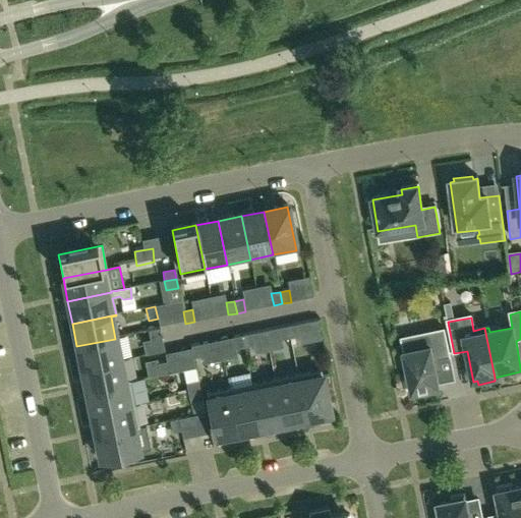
[(287,328),(290,340),(298,338),(296,326),(287,328)]
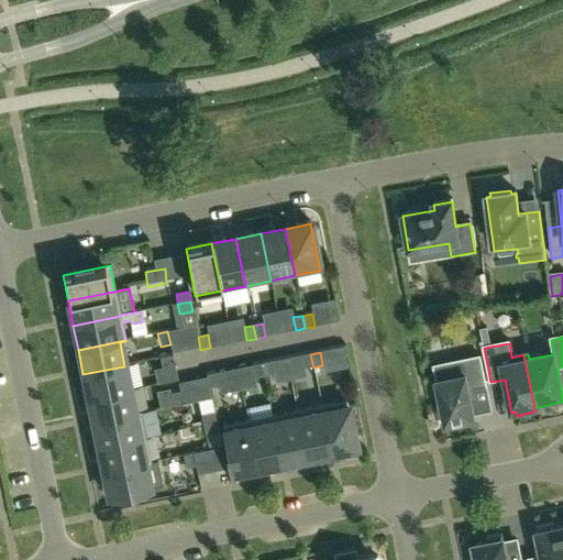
[(310,354),(300,357),(304,369),(313,368),(310,354)]
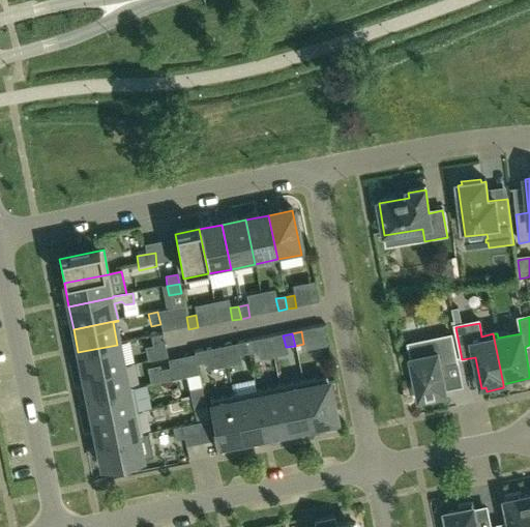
[(150,338),(152,347),(165,345),(163,335),(150,338)]
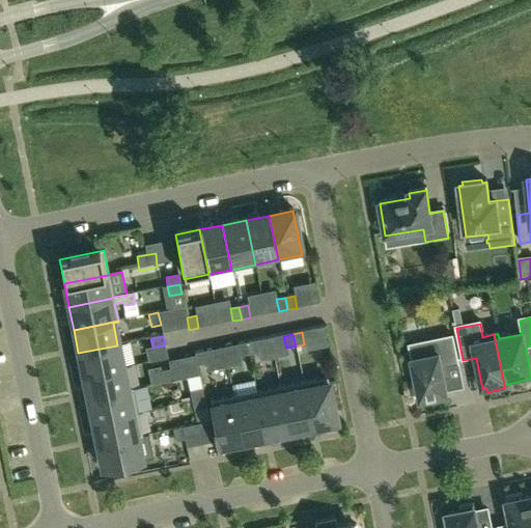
[(452,337),(410,346),(417,383),(413,383),(416,397),(420,396),(421,400),(425,399),(426,404),(443,400),(443,396),(447,395),(444,379),(449,378),(447,367),(458,365),(452,337)]
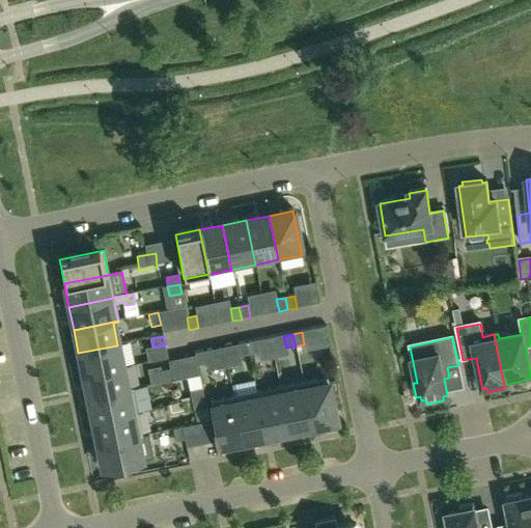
[(246,343),(249,356),(258,354),(255,341),(246,343)]
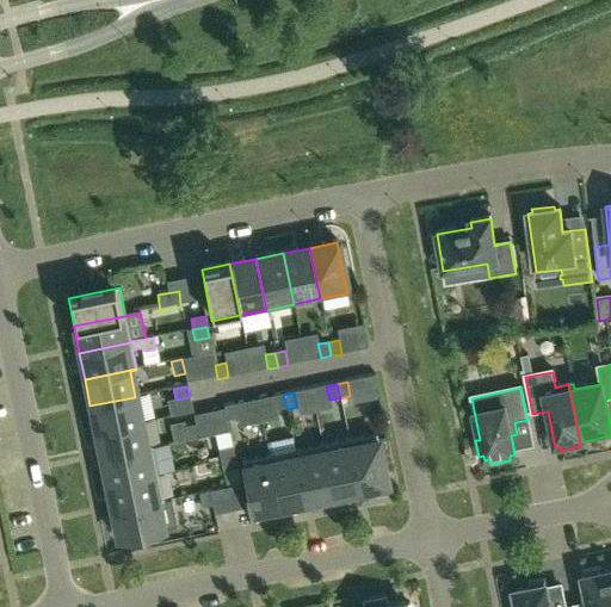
[(283,395),(273,397),(276,412),(287,409),(283,395)]
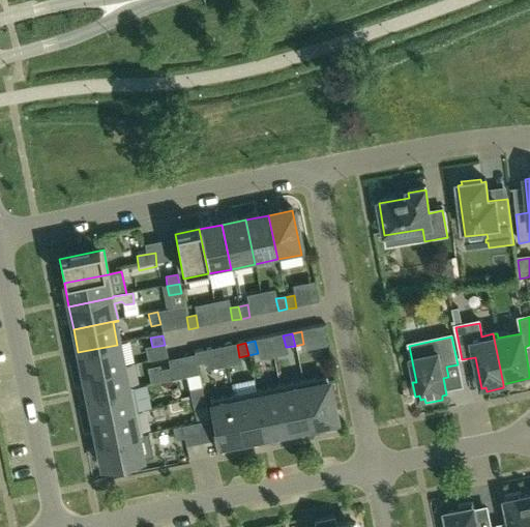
[(83,376),(122,368),(117,345),(78,352),(83,376)]
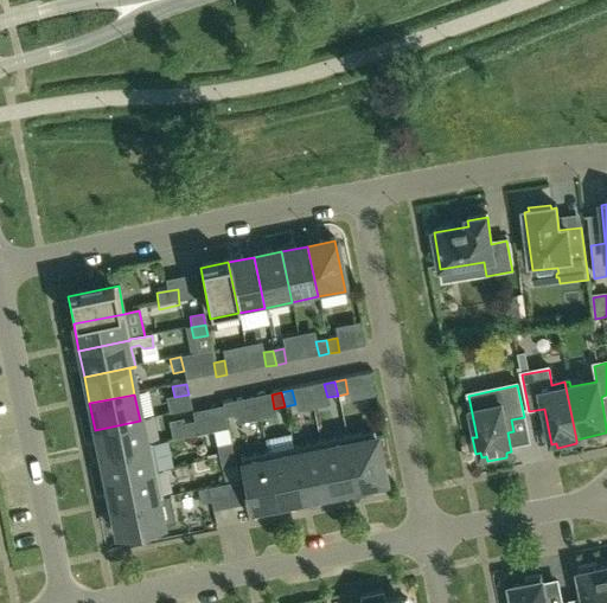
[(232,402),(222,404),(224,418),(235,416),(232,402)]
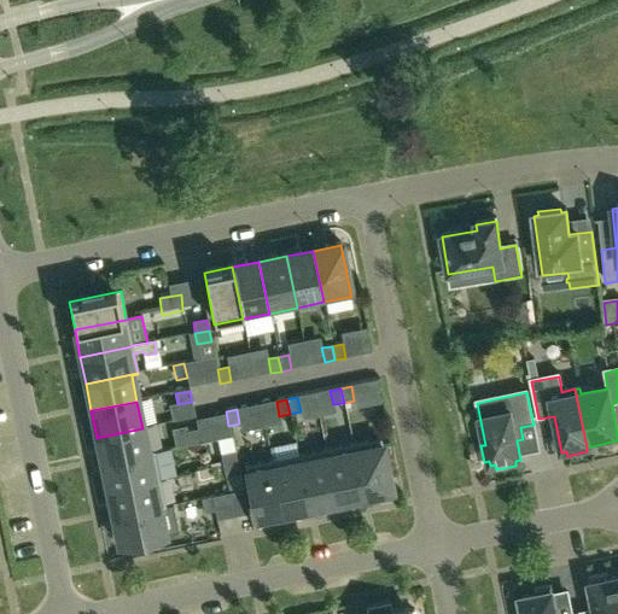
[(103,465),(153,454),(153,452),(147,454),(143,428),(97,438),(103,465)]
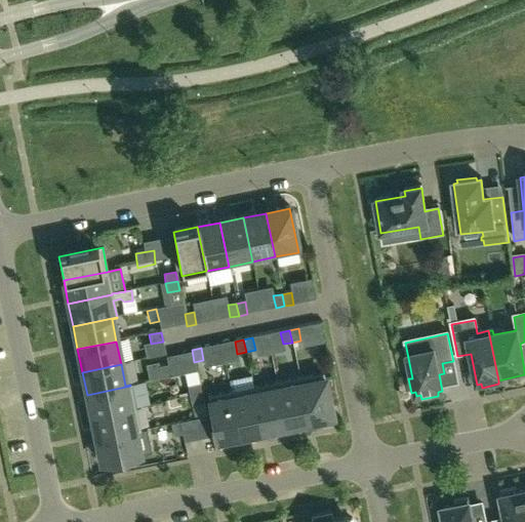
[(158,367),(161,379),(170,377),(167,365),(158,367)]
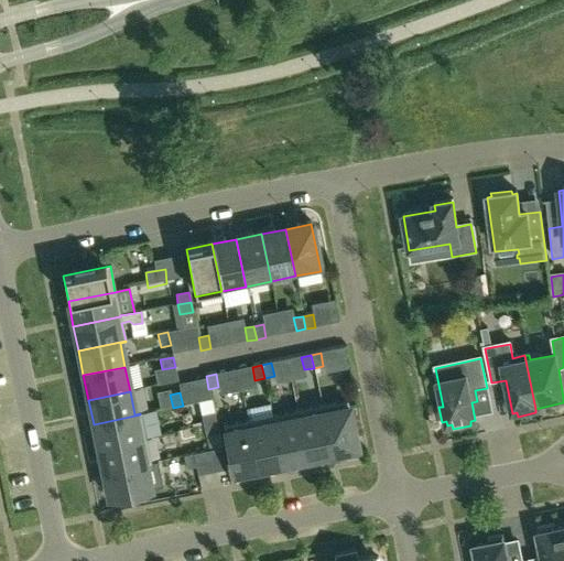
[(322,408),(332,454),(357,450),(347,402),(322,408)]
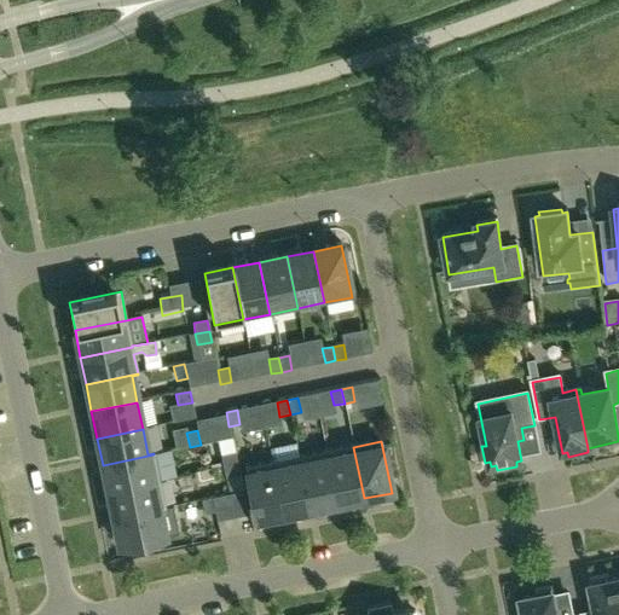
[(364,498),(353,447),(327,452),(337,504),(364,498)]
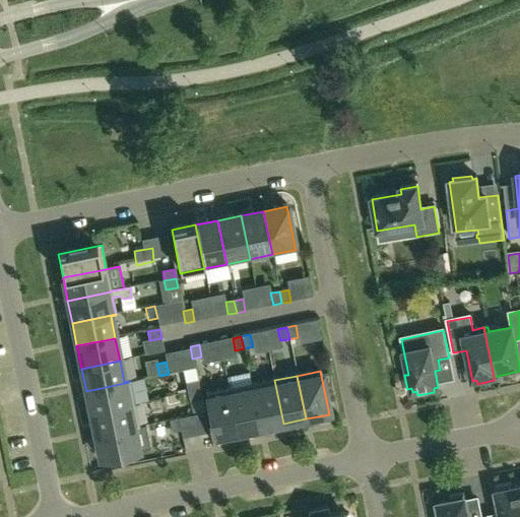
[(283,424),(274,380),(252,385),(261,429),(283,424)]
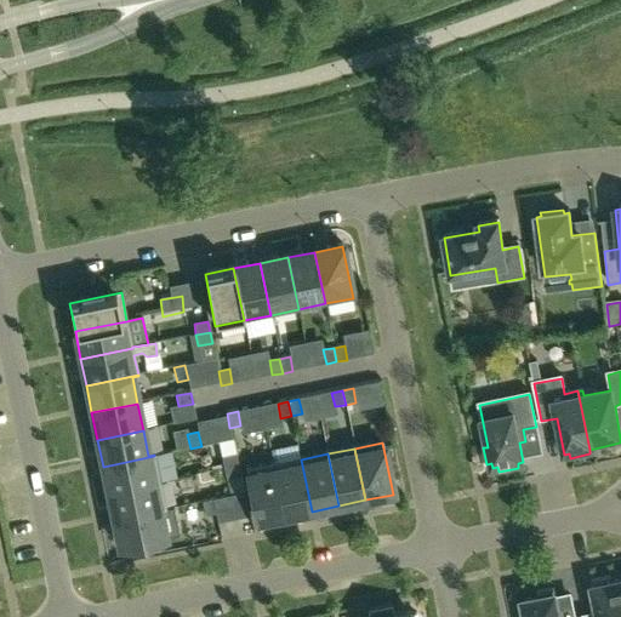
[(108,493),(160,484),(154,456),(103,467),(108,493)]
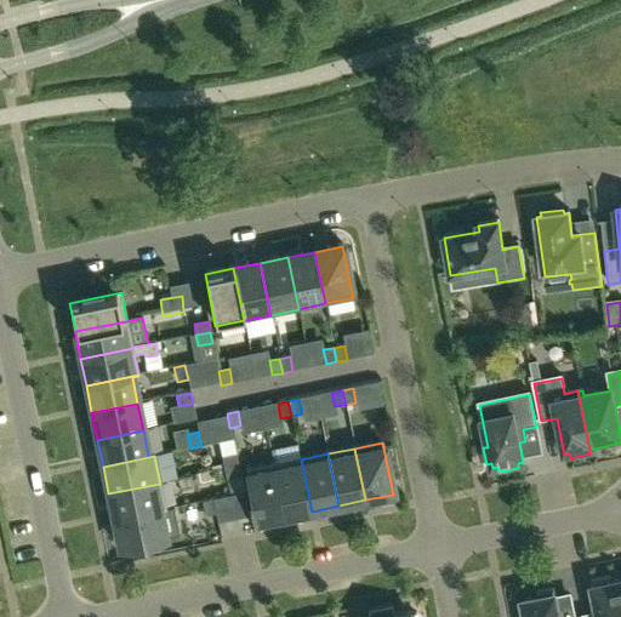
[(223,470),(238,467),(237,457),(222,460),(223,470)]
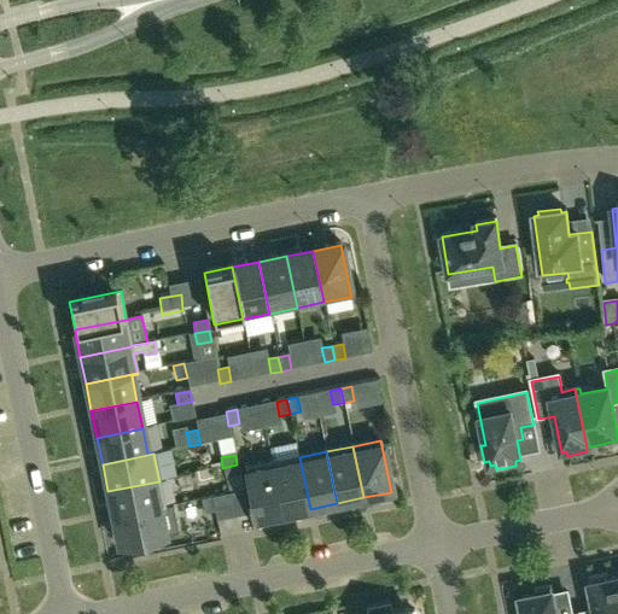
[(310,509),(299,457),(272,462),(283,514),(310,509)]
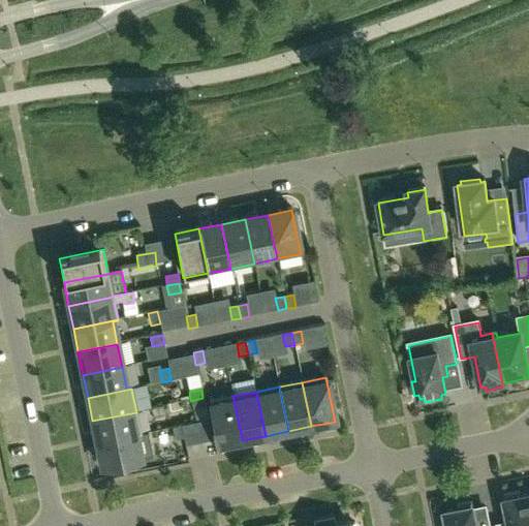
[(242,440),(232,396),(209,401),(218,445),(242,440)]
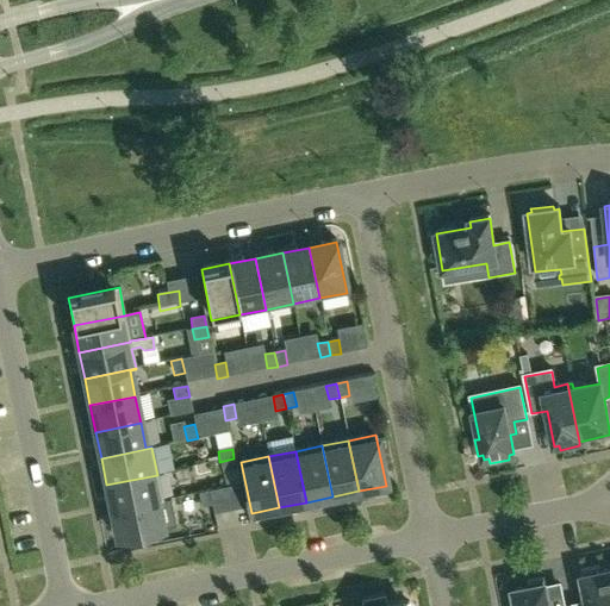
[(234,458),(219,462),(222,473),(236,469),(234,458)]
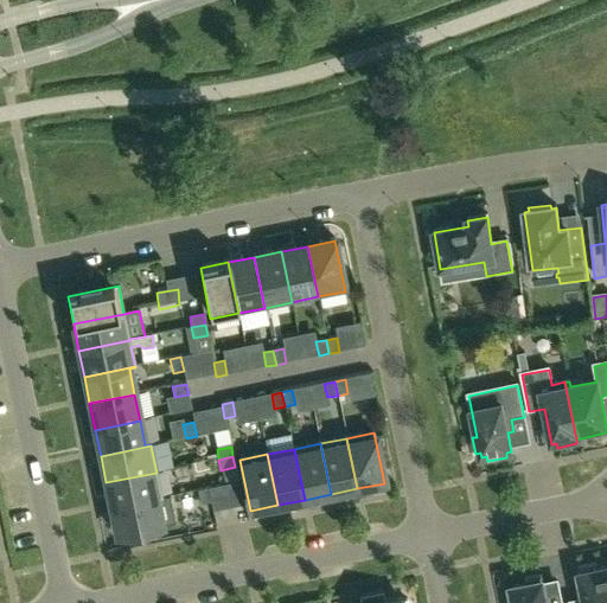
[(112,510),(161,499),(157,473),(106,482),(112,510)]
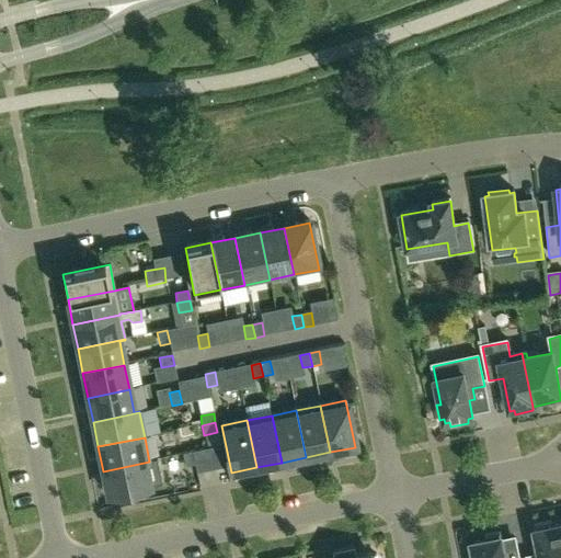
[(182,455),(185,468),(195,466),(192,453),(182,455)]
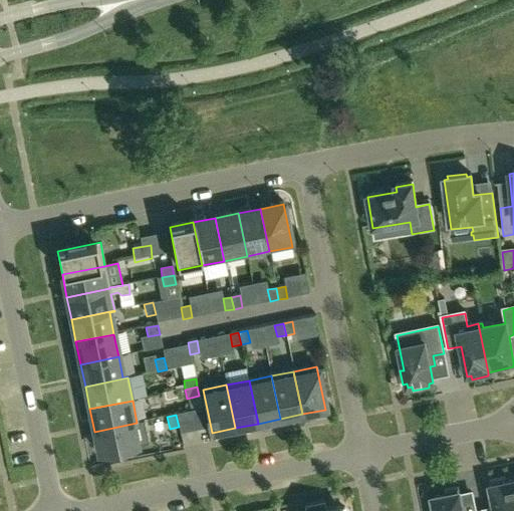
[(94,432),(98,455),(137,447),(133,425),(138,424),(137,423),(94,432)]
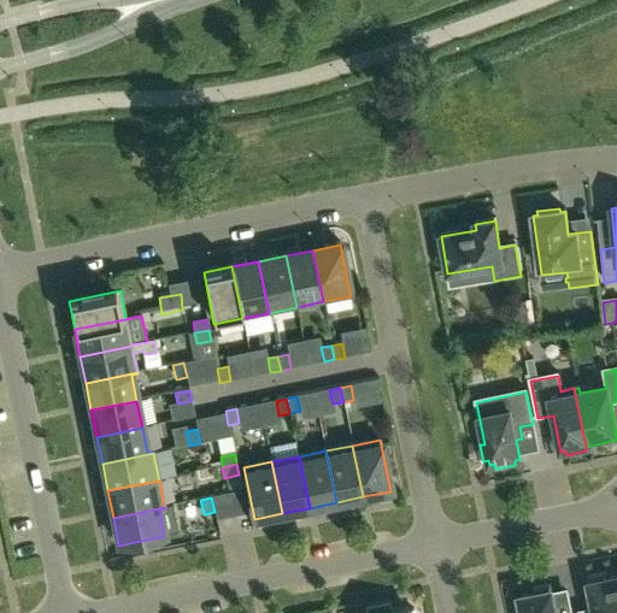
[(616,612),(616,578),(616,577),(606,579),(605,576),(588,579),(594,612),(616,612)]
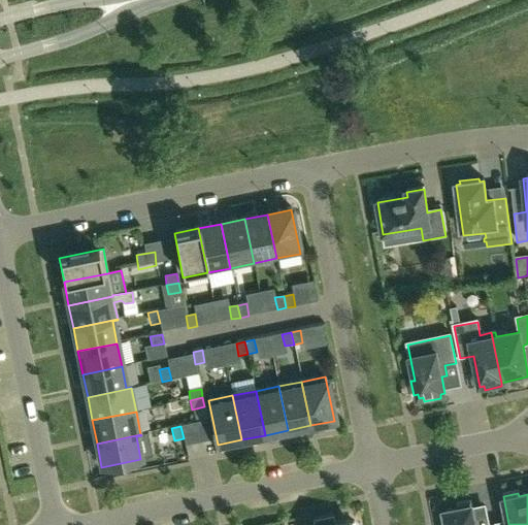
[(457,510),(444,512),(447,524),(474,524),(471,502),(456,505),(457,510)]
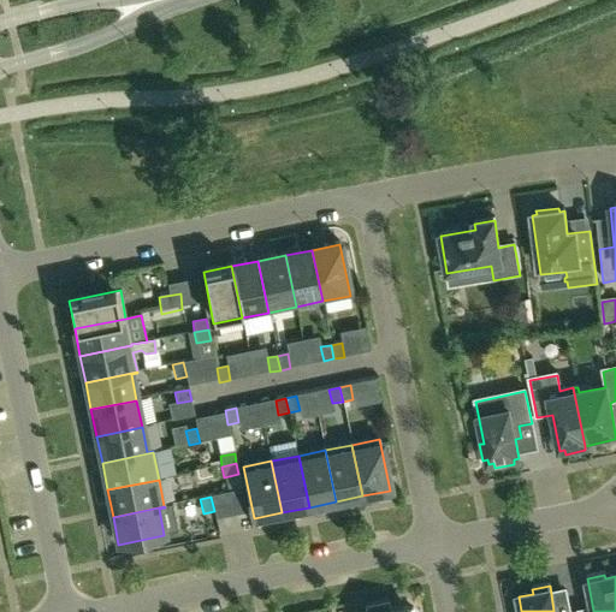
[(367,605),(368,611),(416,611),(416,608),(412,610),(412,604),(392,607),(390,600),(367,605)]
